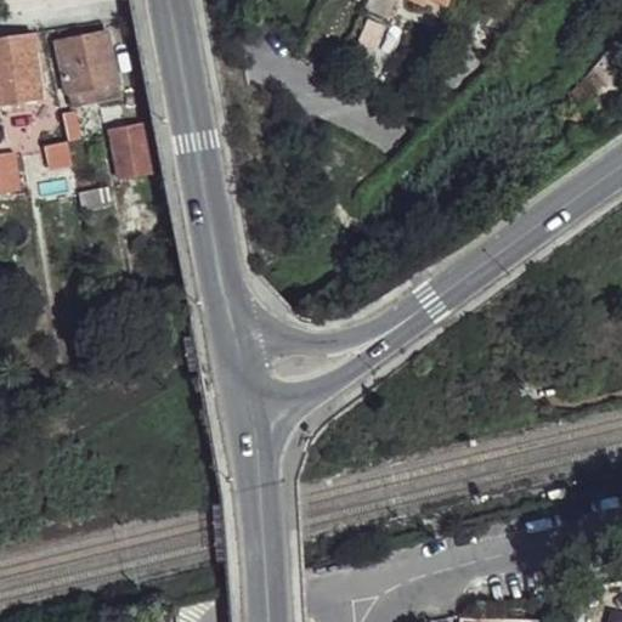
[(386,18),(395,0),(367,0),(365,7),(386,18)]
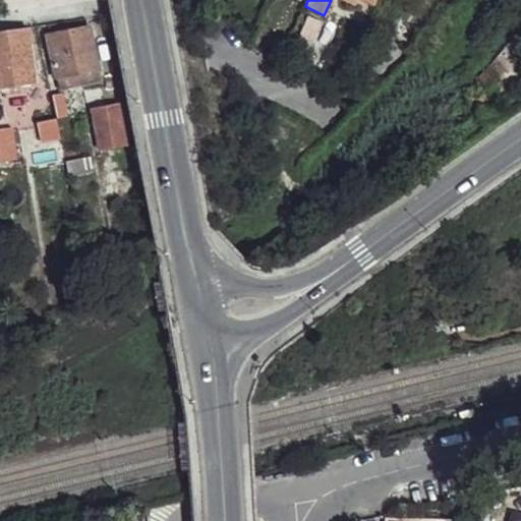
[(99,68),(90,25),(68,30),(66,21),(50,23),(51,34),(48,34),(58,75),(80,71),(99,68)]
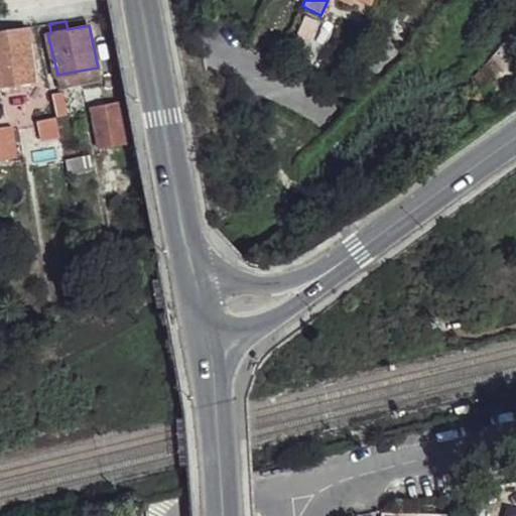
[(0,72),(32,67),(28,26),(0,30),(0,72)]
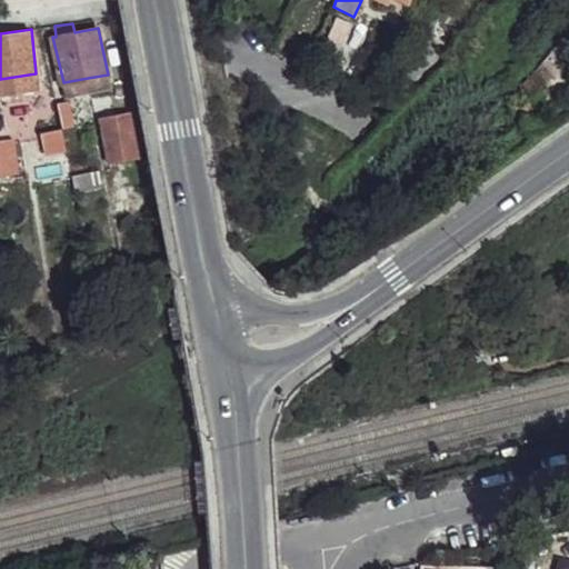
[(526,118),(568,67),(568,42),(560,35),(505,99),(526,118)]
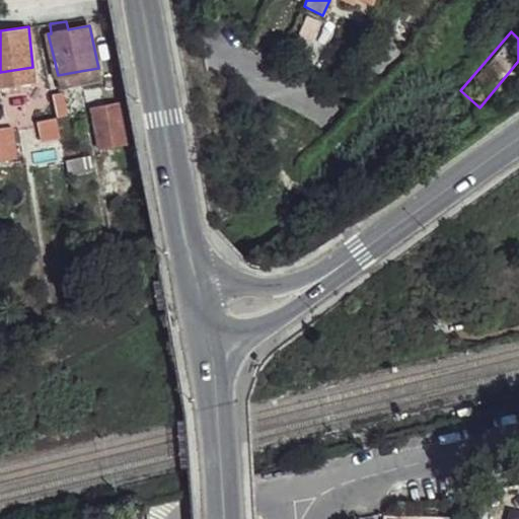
[(0,86),(35,81),(32,67),(0,72),(0,86)]
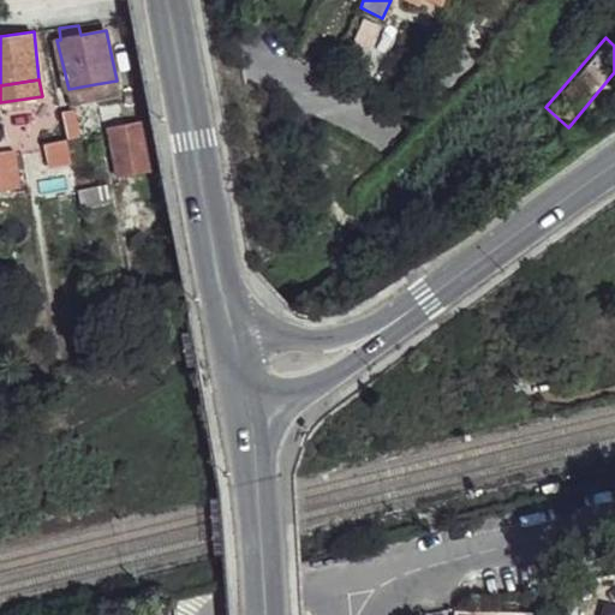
[(119,96),(117,81),(95,84),(99,100),(119,96)]
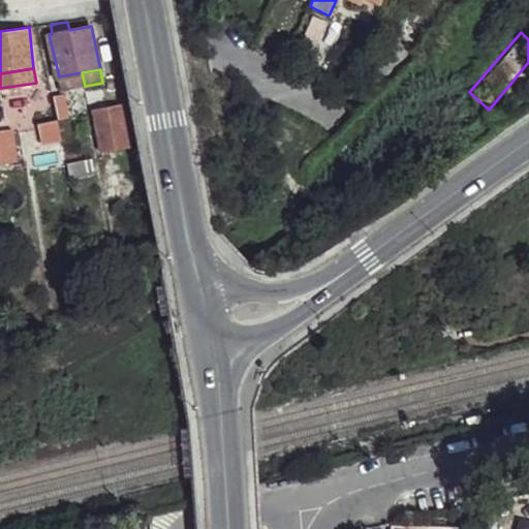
[(130,143),(122,101),(90,106),(96,148),(130,143)]
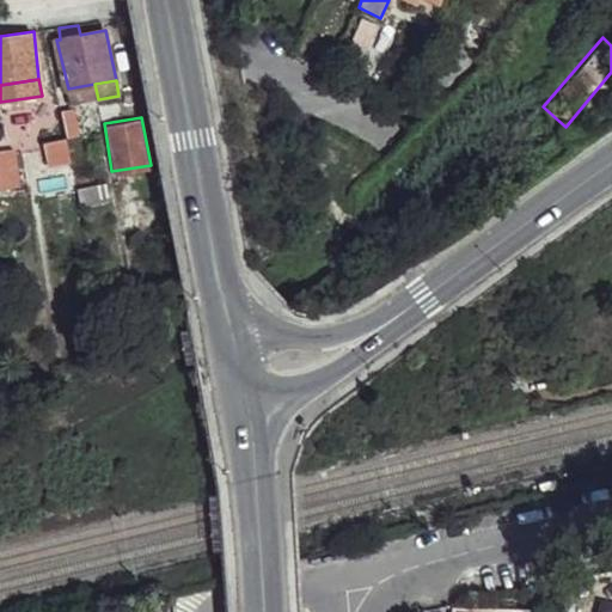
[(83,150),(77,123),(65,126),(66,138),(69,153),(83,150)]
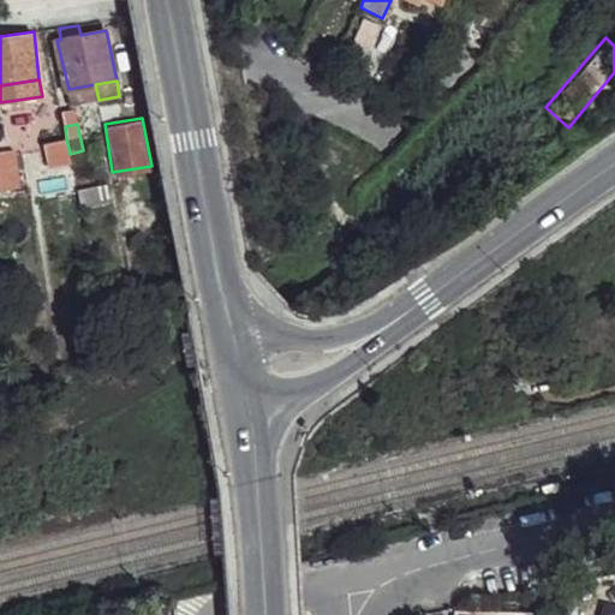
[(0,187),(21,186),(15,149),(0,150),(0,187)]
